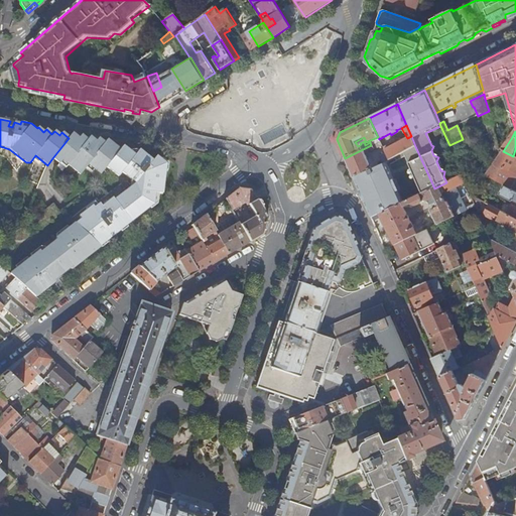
[(69,138),(52,158),(66,168),(68,165),(80,174),(85,167),(91,172),(94,168),(100,173),(105,167),(119,150),(106,140),(104,144),(97,139),(95,142),(89,137),(86,141),(81,136),(78,139),(72,134),(69,138)]
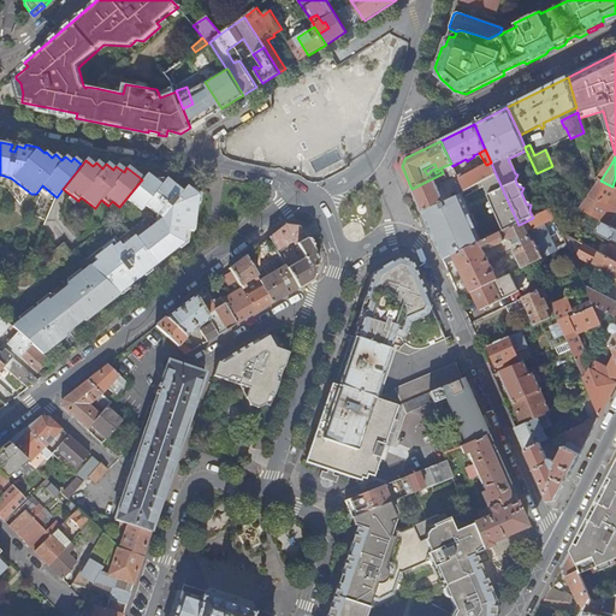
[(465,191),(471,188),(496,175),(491,163),(486,165),(466,176),(463,170),(456,173),(465,191)]
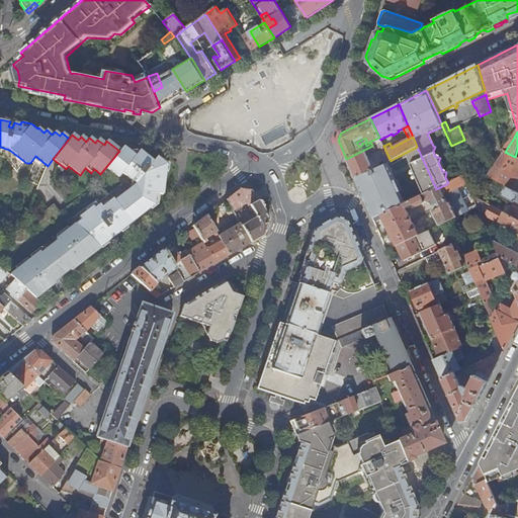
[(346,159),(355,178),(373,169),(366,154),(375,150),(373,146),(372,146),(346,159)]
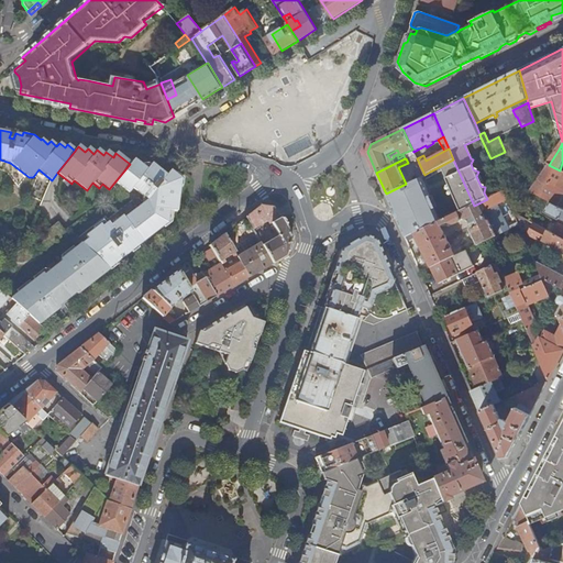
[(43,274),(39,278),(66,304),(110,268),(106,265),(110,262),(111,264),(113,262),(117,263),(132,251),(133,247),(136,244),(138,246),(167,223),(168,211),(176,211),(179,181),(175,177),(175,175),(169,170),(166,176),(151,164),(146,169),(133,159),(130,164),(114,183),(128,192),(131,188),(146,200),(124,218),(122,216),(110,224),(109,222),(102,227),(100,224),(86,235),(88,239),(77,247),(62,260),(63,261),(44,275),(43,274)]
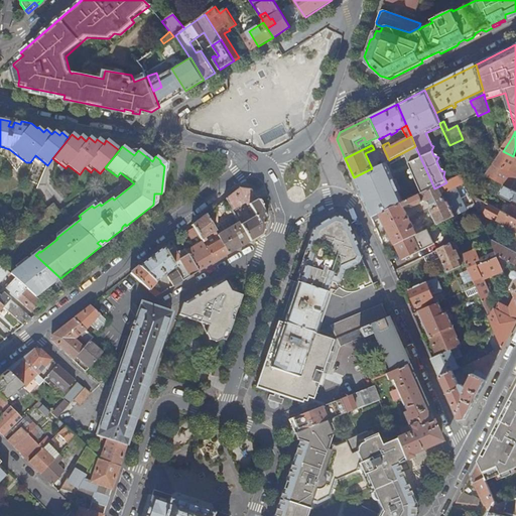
[(405,156),(421,195),(434,188),(415,146),(394,157),(396,161),(405,156)]
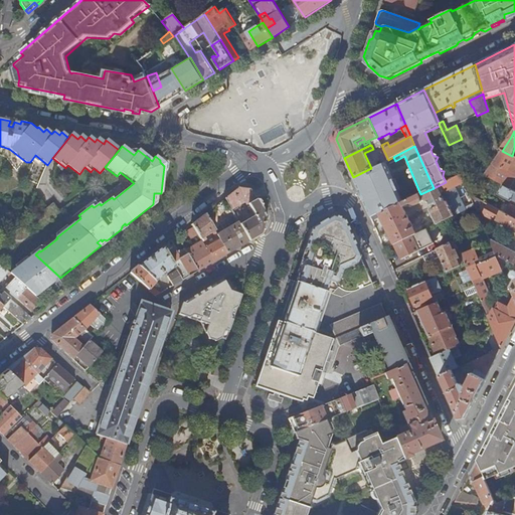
[(500,153),(484,176),(502,185),(514,158),(514,157),(512,156),(502,151),(500,153)]
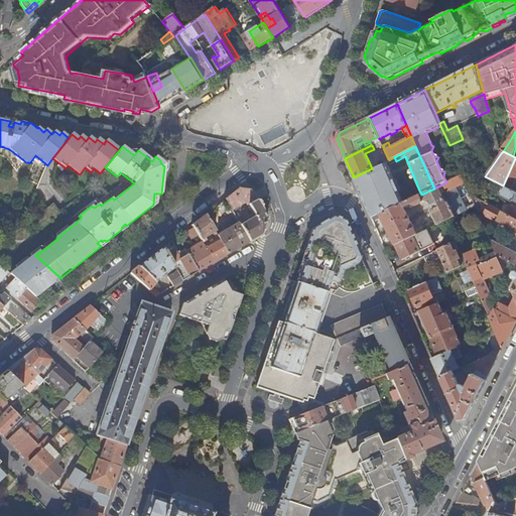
[(515,158),(503,185),(504,185),(515,191),(515,158)]
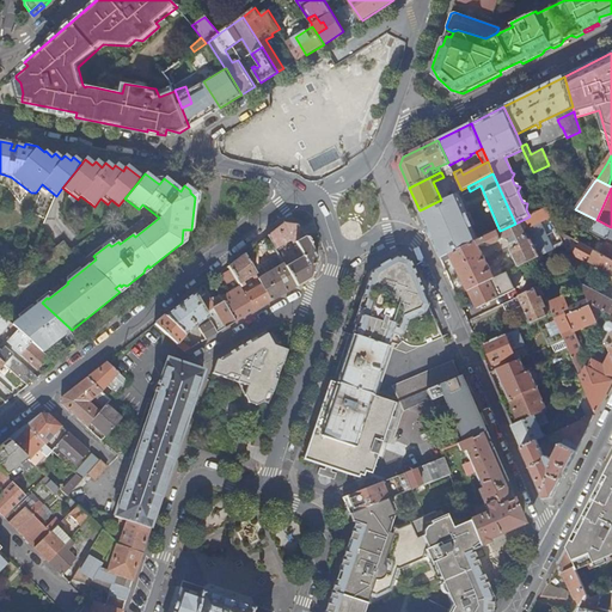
[(420,210),(440,258),(450,254),(451,255),(477,242),(456,194),(441,200),(420,210)]
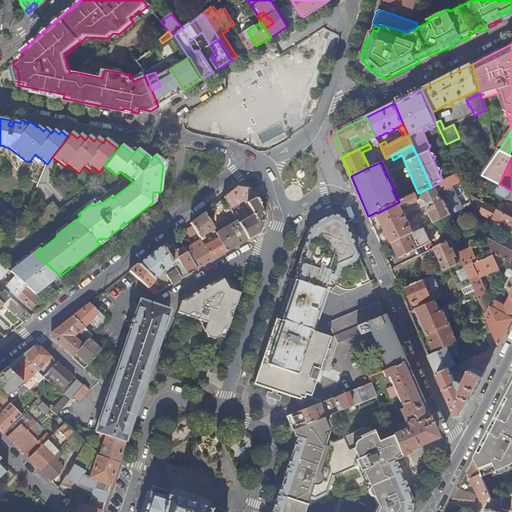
[(435,223),(472,206),(472,205),(468,195),(468,194),(459,174),(458,174),(454,176),(443,181),(431,187),(418,193),(399,202),(377,213),(392,243),(414,233),(406,217),(415,212),(413,210),(416,209),(417,211),(426,207),(434,223),(435,223)]
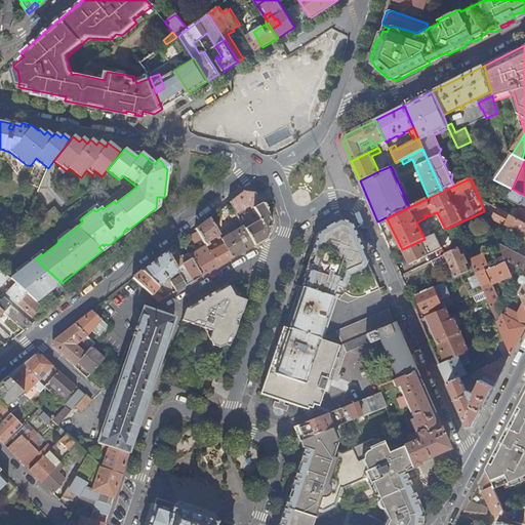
[(524,195),(513,189),(508,199),(521,205),(522,203),(524,204),(524,195)]
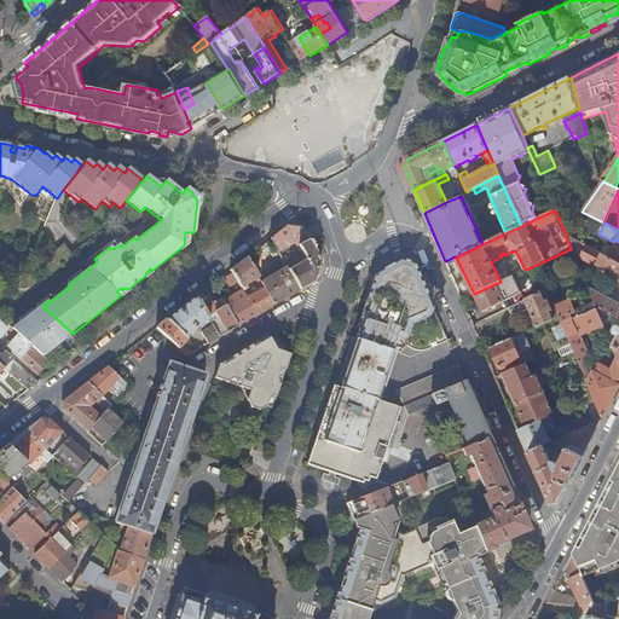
[(287,225),(270,238),(277,252),(294,243),(296,247),(298,246),(308,239),(301,229),(287,225)]
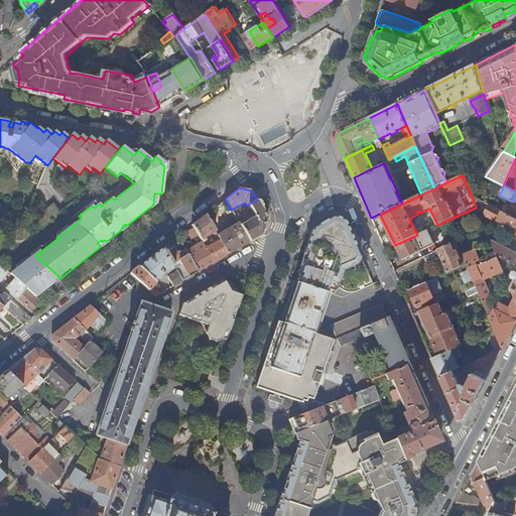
[(236,218),(239,223),(249,242),(262,235),(268,218),(257,200),(248,205),(251,209),(249,210),(253,217),(243,223),(242,221),(243,221),(240,216),(236,218)]
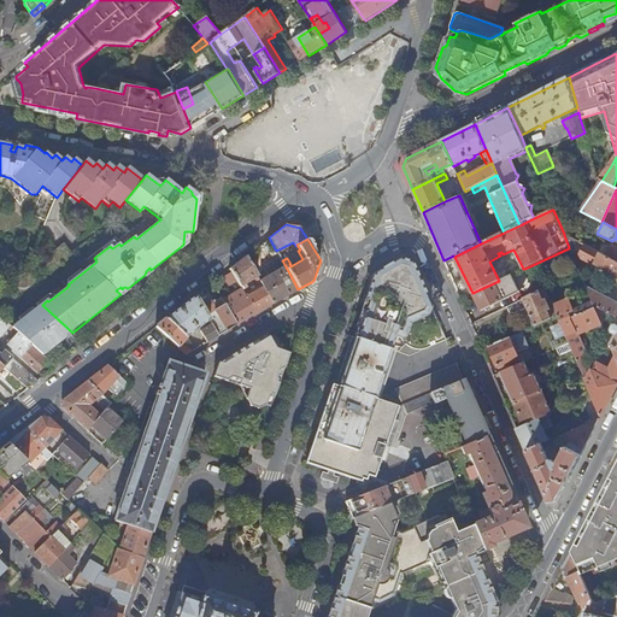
[(616,246),(612,245),(606,257),(616,262),(616,246)]
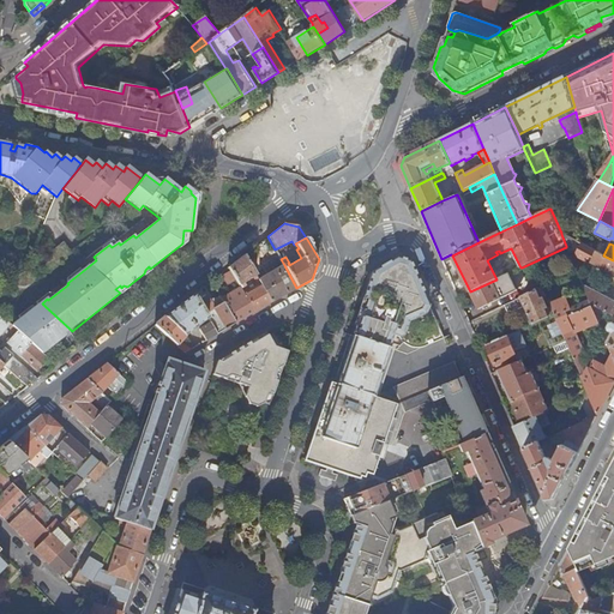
[(596,252),(588,247),(582,259),(591,264),(596,252)]
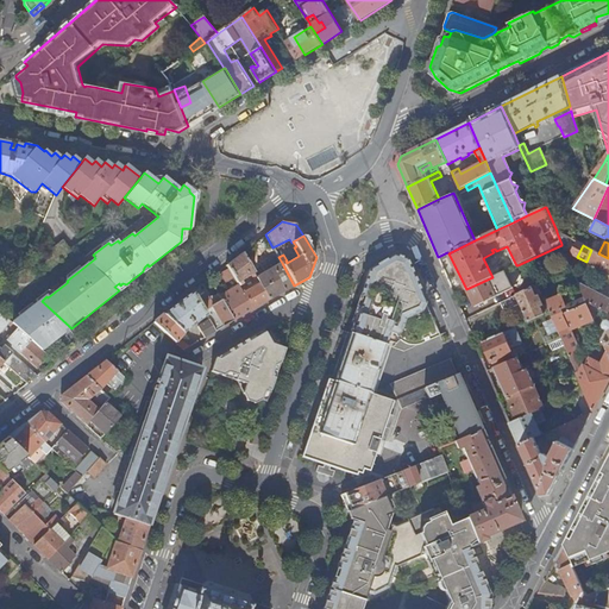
[(608,272),(608,258),(598,253),(591,250),(586,262),(608,272)]
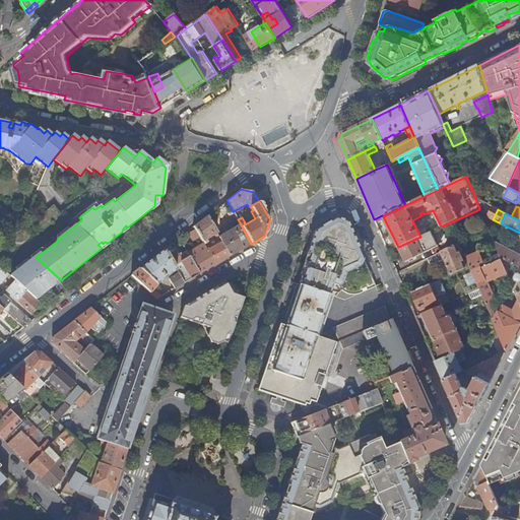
[(207,215),(194,226),(195,229),(199,235),(204,244),(205,244),(206,243),(207,243),(206,240),(214,235),(217,240),(218,241),(206,248),(216,264),(230,256),(216,234),(207,215)]
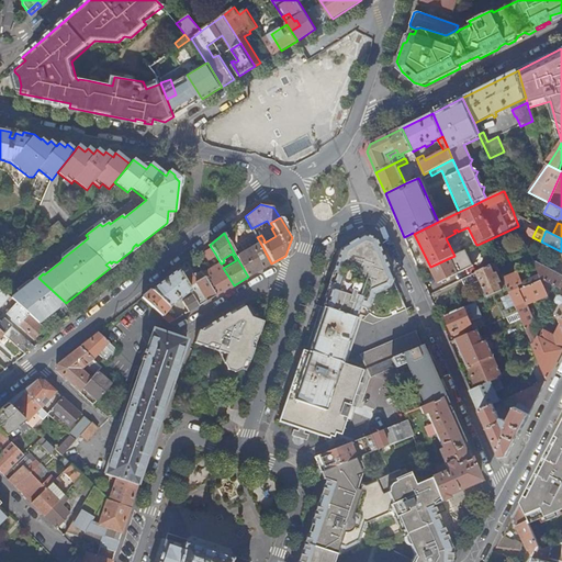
[(363,235),(341,248),(333,272),(336,274),(325,308),(355,318),(359,306),(364,308),(366,311),(369,314),(370,315),(372,316),(373,317),(375,318),(377,318),(379,319),(381,319),(382,319),(385,319),(406,310),(374,238),(363,235)]
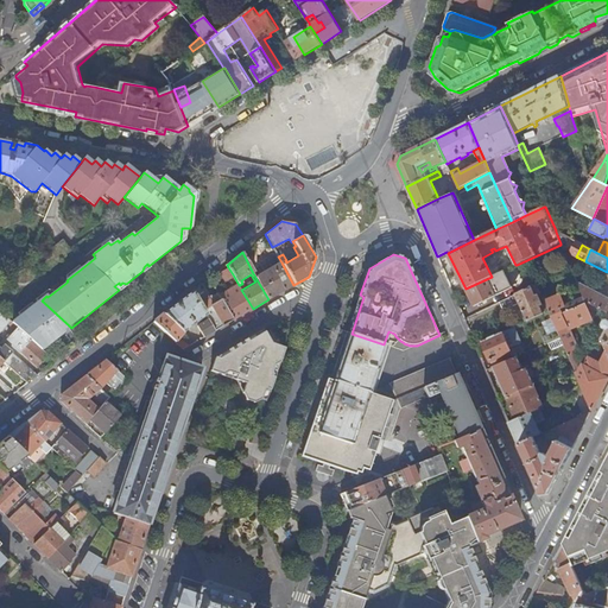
[(253,273),(268,299),(293,285),(282,263),(257,277),(254,273),(253,273)]
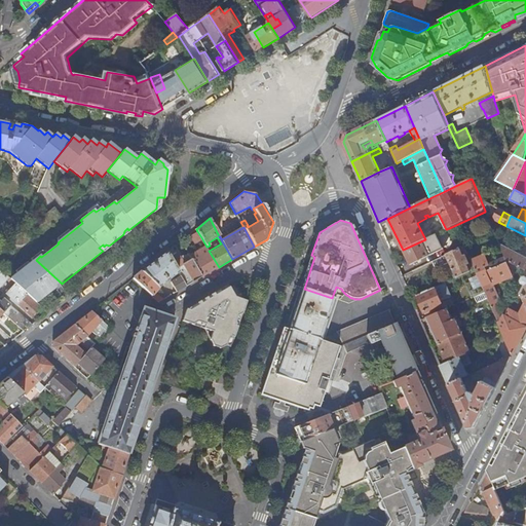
[(450,235),(447,229),(446,229),(425,239),(403,250),(410,265),(429,256),(426,250),(429,249),(427,246),(443,238),(443,239),(450,235)]
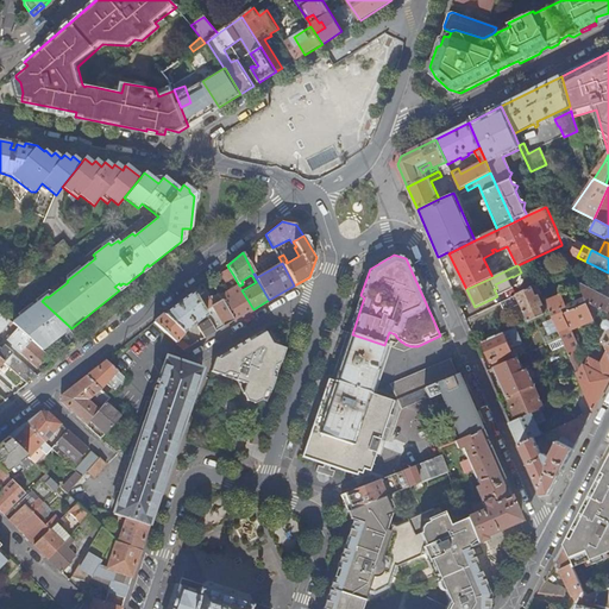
[(233,275),(228,268),(223,272),(226,280),(233,275)]
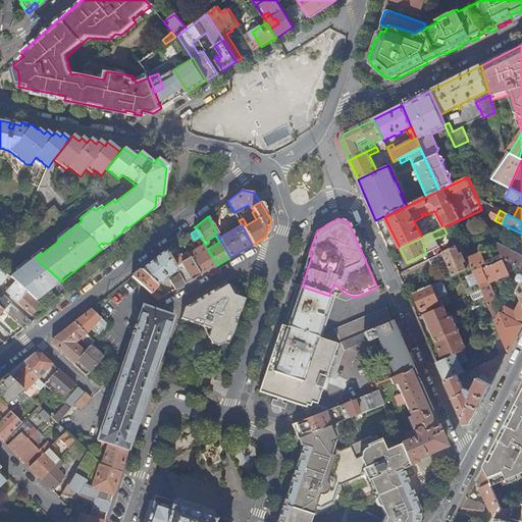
[(521,256),(496,243),(501,256),(503,259),(518,266),(519,267),(521,268),(521,263),(521,262),(521,256)]
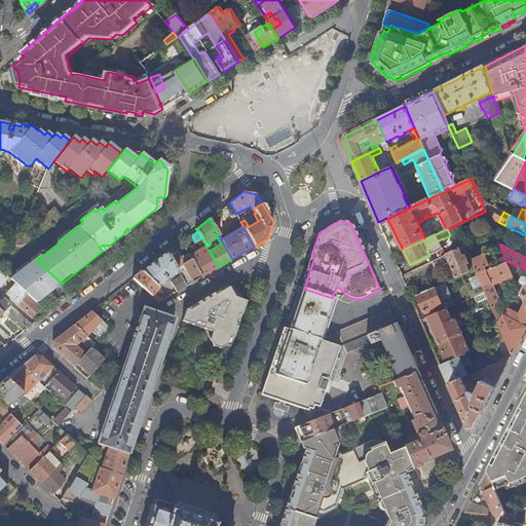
[(441,258),(450,254),(447,246),(437,251),(441,258)]
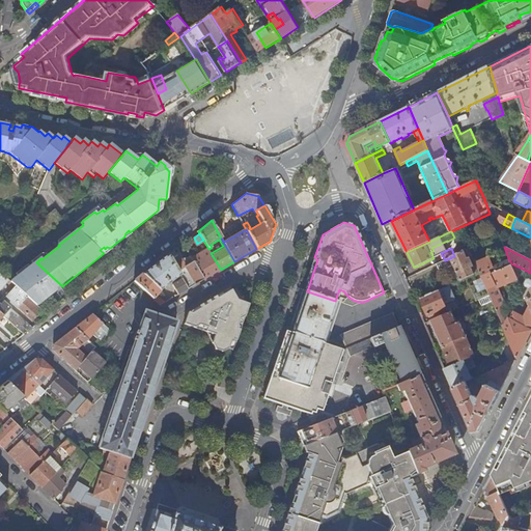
[(191,259),(203,280),(221,270),(211,253),(208,249),(191,259)]
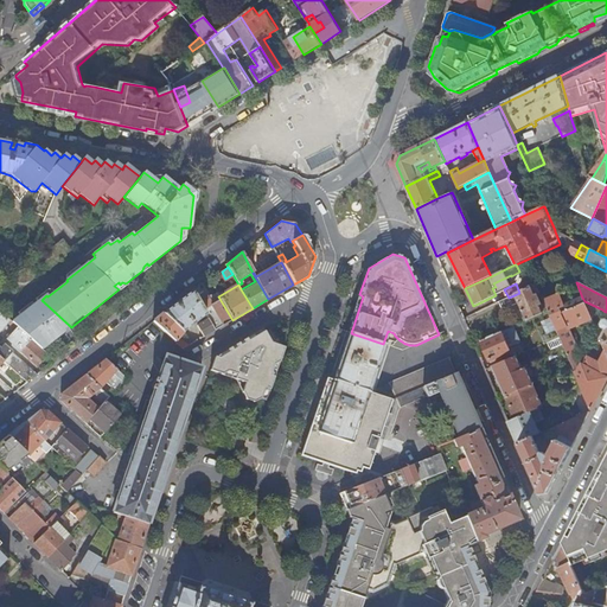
[(534,318),(548,311),(543,300),(536,285),(519,293),(509,298),(505,300),(499,302),(503,311),(519,302),(526,320),(534,318)]
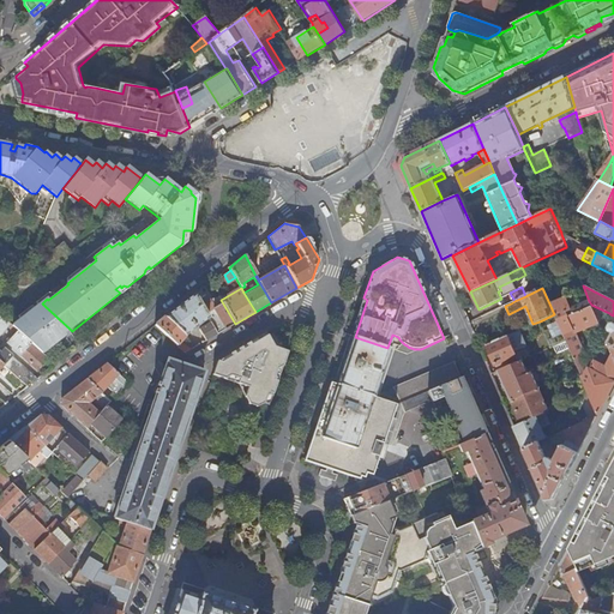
[(194,295),(155,325),(185,353),(190,350),(181,341),(186,336),(204,321),(208,319),(199,304),(194,295)]
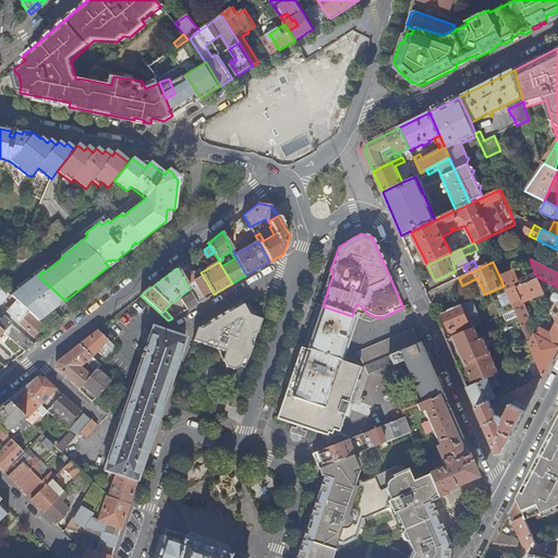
[(190,269),(181,276),(189,290),(192,293),(197,304),(214,294),(201,273),(201,270),(193,275),(190,269)]
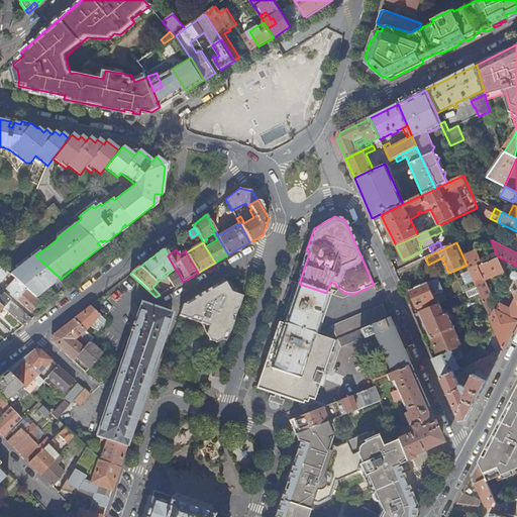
[(496,331),(504,349),(514,329),(516,323),(516,320),(512,318),(514,314),(510,312),(511,309),(501,304),(497,312),(496,311),(494,316),(491,310),(493,306),(490,299),(492,298),(483,278),(503,270),(498,256),(496,253),(481,261),(477,250),(462,255),(467,265),(477,288),(485,306),(488,312),(496,331)]
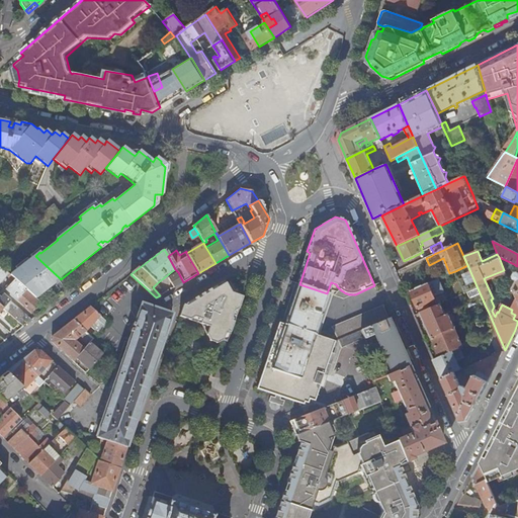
[(35,256),(11,275),(15,278),(36,297),(61,279),(35,256)]
